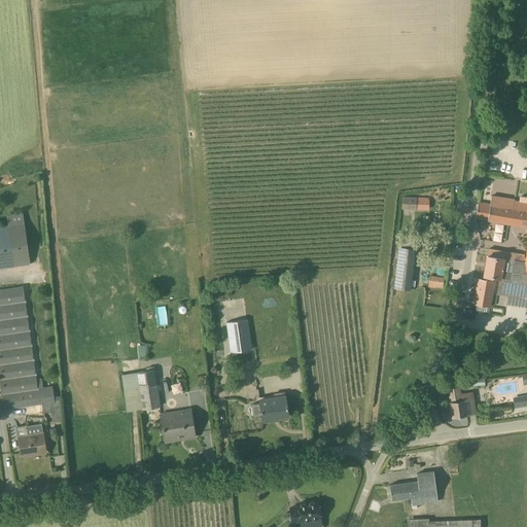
[(401,197),(401,209),(429,209),(429,198),(401,197)]
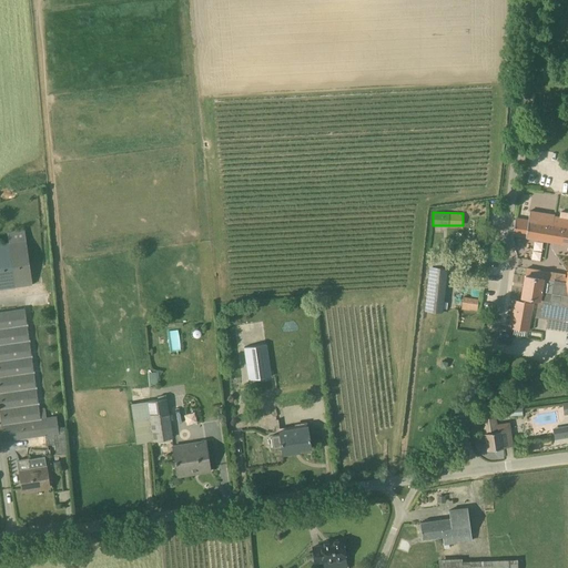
[(518,301),(514,328),(530,331),(535,304),(533,304),(534,298),(538,300),(536,317),(548,320),(547,328),(567,331),(567,213),(560,212),(559,217),(543,215),(541,223),(516,219),(513,235),(567,243),(567,273),(567,283),(554,281),(543,280),(543,279),(525,276),(521,297),(523,297),(521,302),(518,301)]
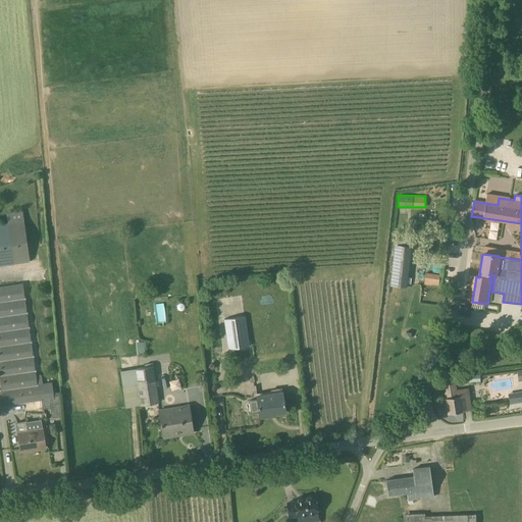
[(21,211),(6,213),(7,224),(0,224),(0,265),(13,264),(30,261),(21,211)]
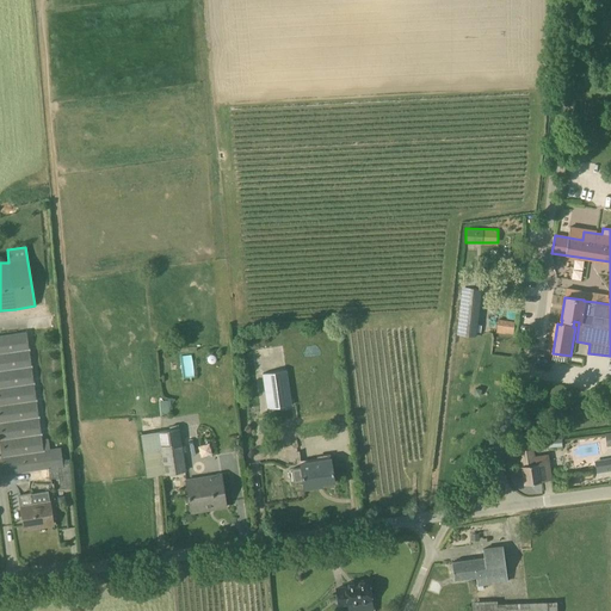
[(481,289),(463,287),(457,334),(476,337),(481,289)]
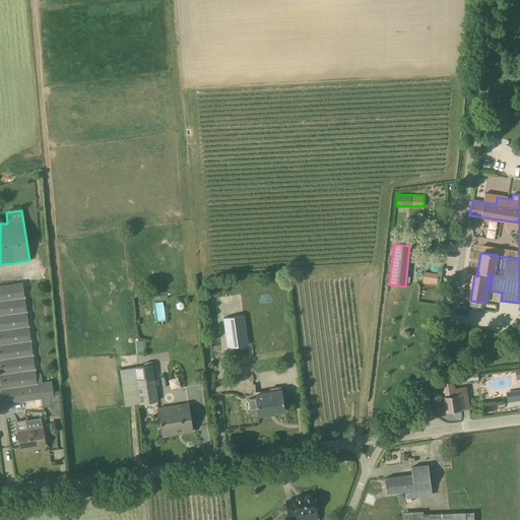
[(439,274),(424,272),(423,283),(437,285),(439,274)]
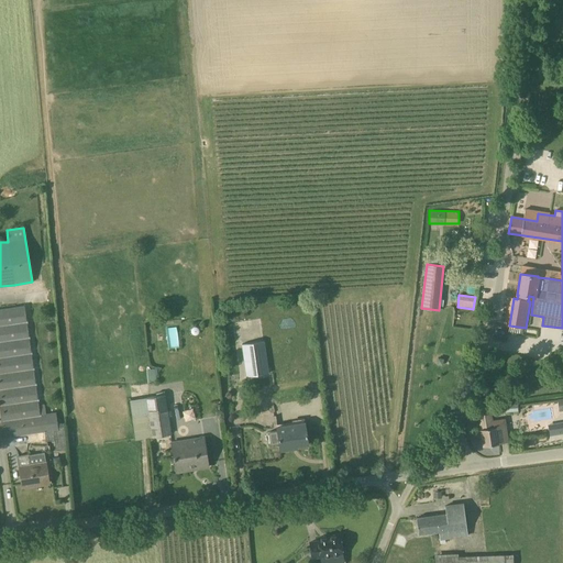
[(24,306),(0,309),(0,411),(3,438),(45,431),(58,430),(57,427),(56,414),(41,416),(24,306)]
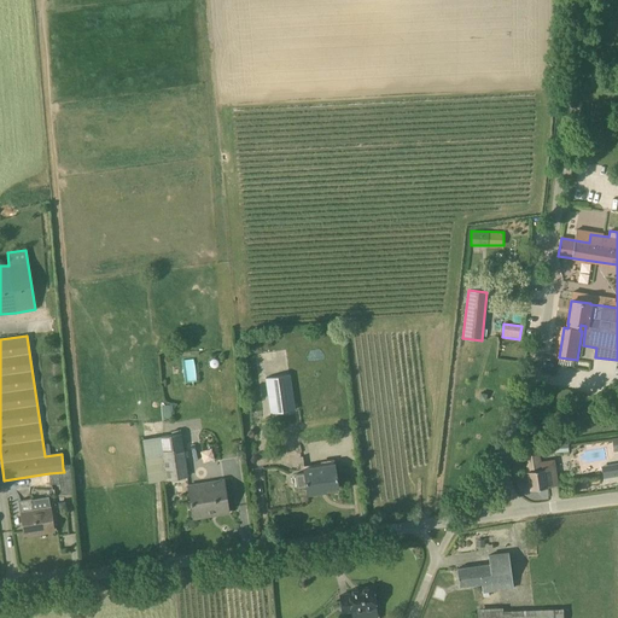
[(290,374),(266,378),(270,414),(295,410),(290,374)]
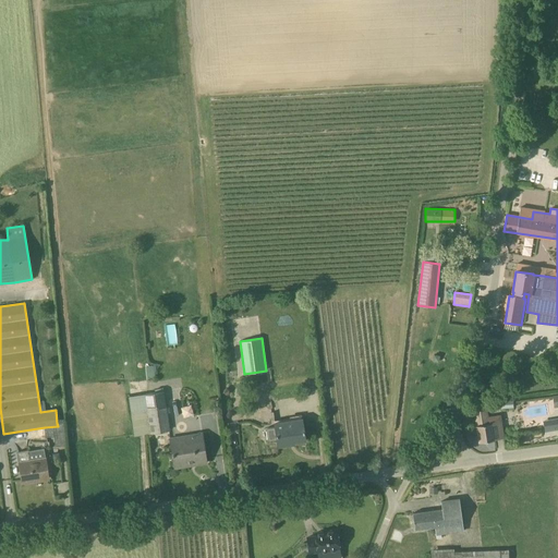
[(134,436),(169,431),(166,404),(164,391),(128,398),(134,436)]
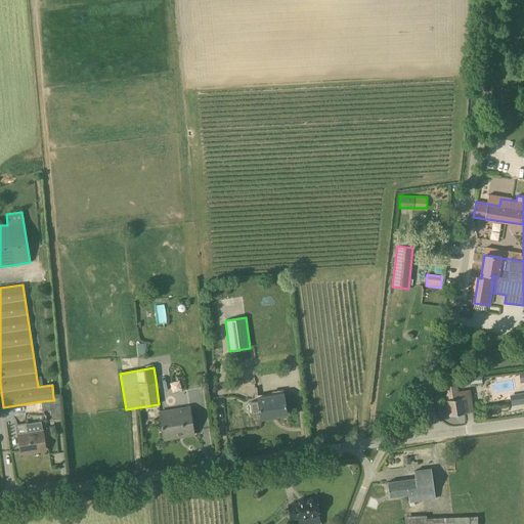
[(461,392),(457,393),(456,385),(445,387),(449,416),(465,412),(461,392)]
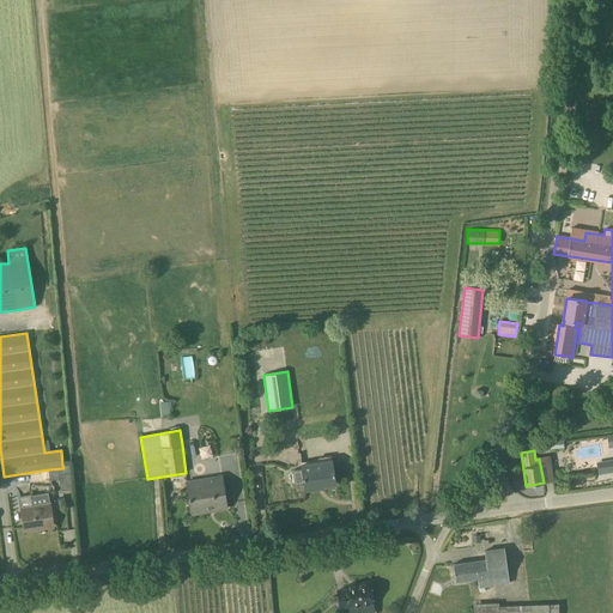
[(332,460),(302,465),(302,468),(292,471),(295,485),(304,483),(305,491),(317,490),(316,487),(337,484),(332,460)]
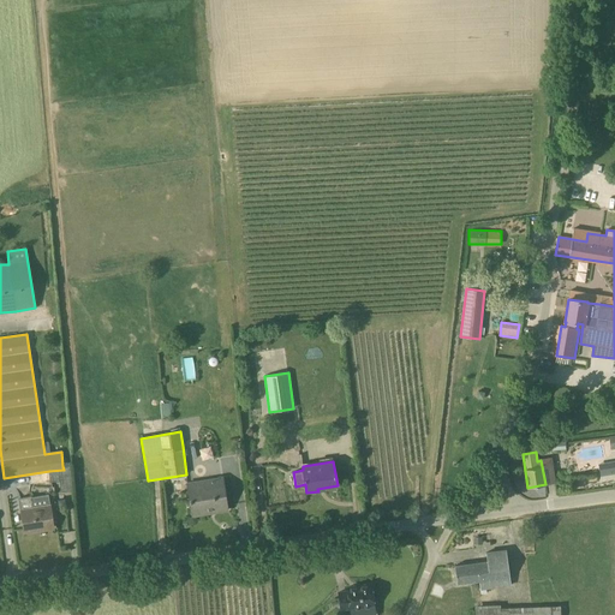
[(70,466),(63,466),(64,470),(49,471),(51,482),(60,481),(61,490),(72,489),(70,466)]
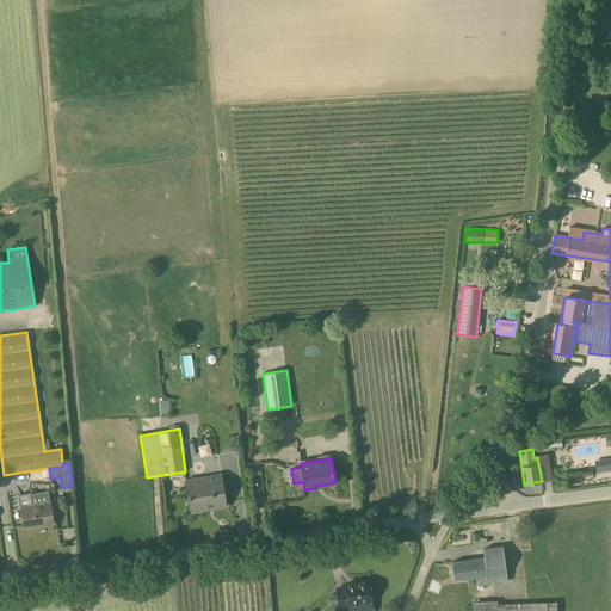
[(222,475),(186,481),(191,512),(227,507),(222,475)]
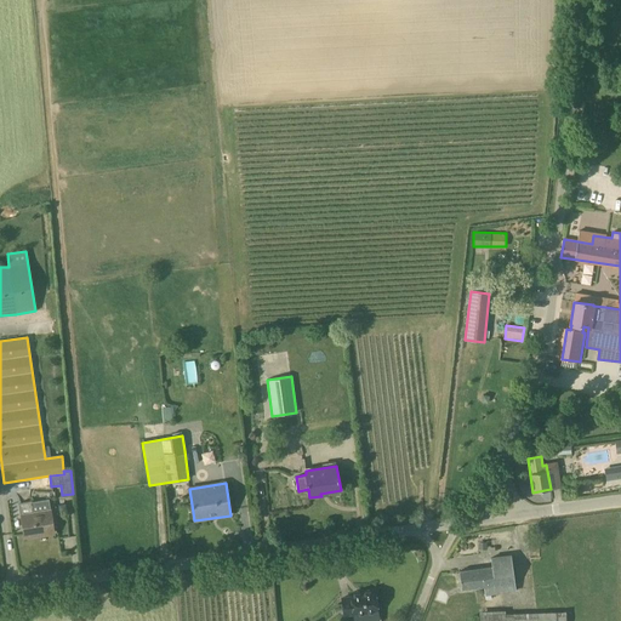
[(51,510),(33,513),(30,501),(22,502),(23,514),(22,514),(26,537),(39,536),(39,534),(53,531),(51,510)]
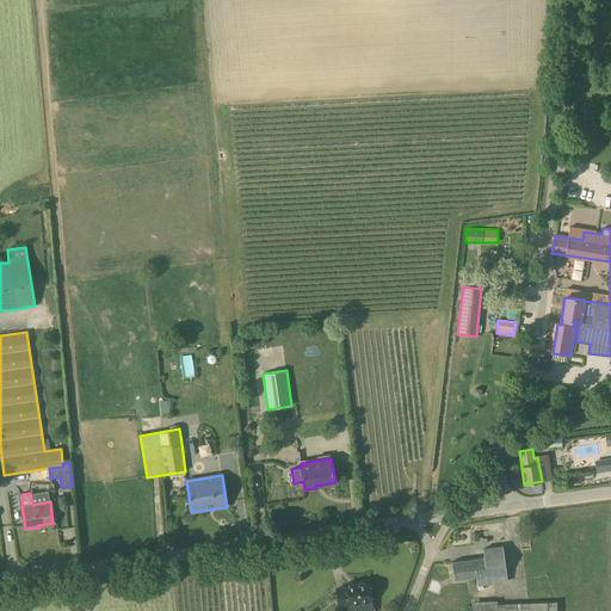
[(504,547),(483,549),(485,559),(452,562),(455,580),(476,578),(477,585),(507,581),(504,547)]
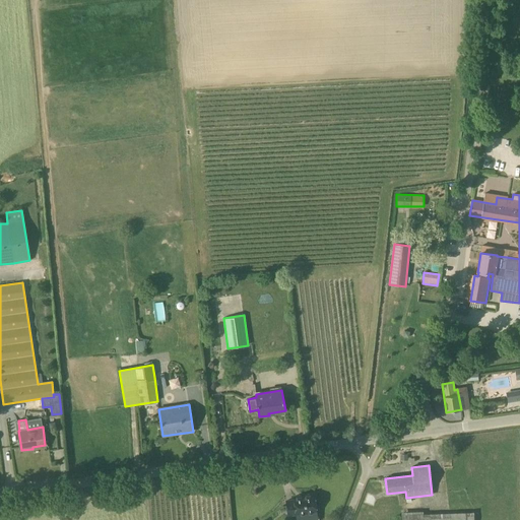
[(314,494),(294,497),(295,500),(286,501),(288,515),(298,513),(298,516),(317,512),(314,494)]
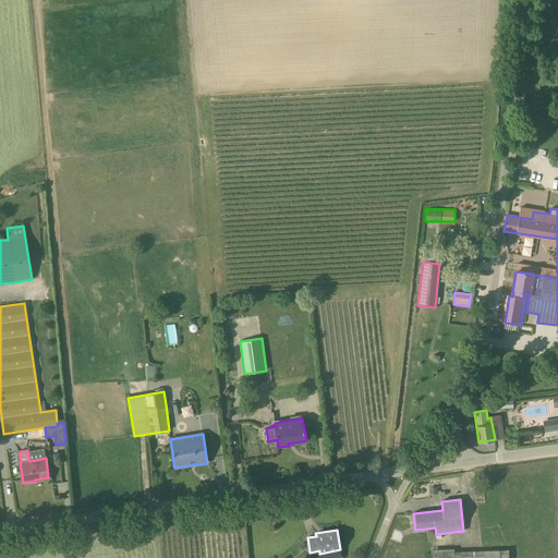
[(392,540),(399,543),(402,535),(396,532),(392,540)]
